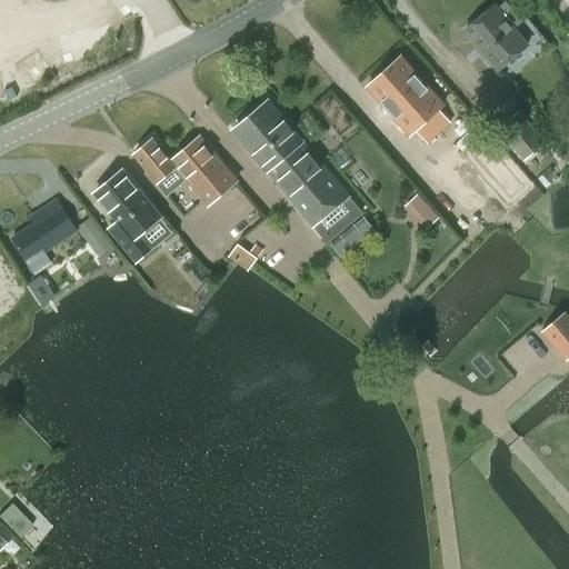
[(506,2),(498,10),(495,6),(466,30),(488,57),(487,62),(492,68),(497,68),(499,70),(528,45),(513,28),(522,21),(506,2)]
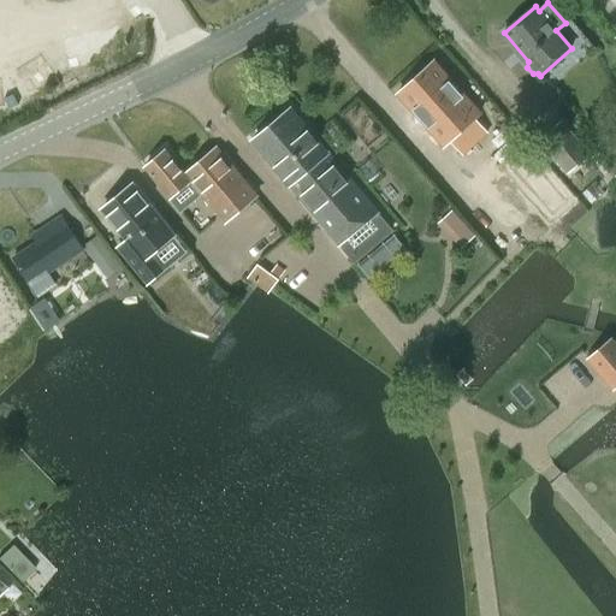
[(480,113),(434,61),(397,95),(443,146),(449,140),(462,155),(486,134),(474,119),(480,113)]
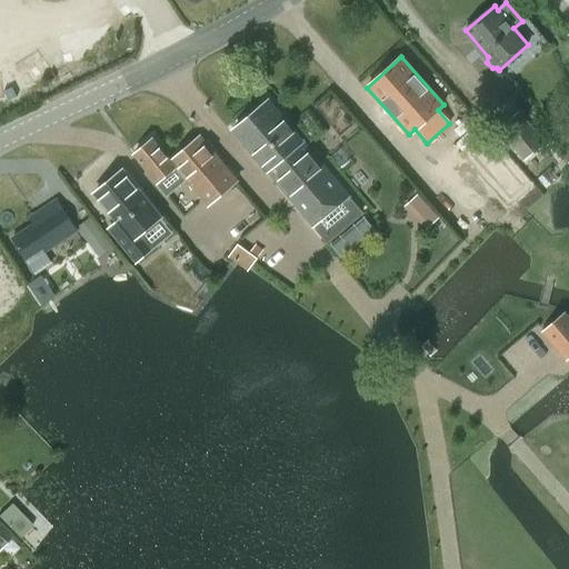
[(268,100),(233,129),(313,225),(328,241),(362,212),(348,195),(269,100),(268,100)]
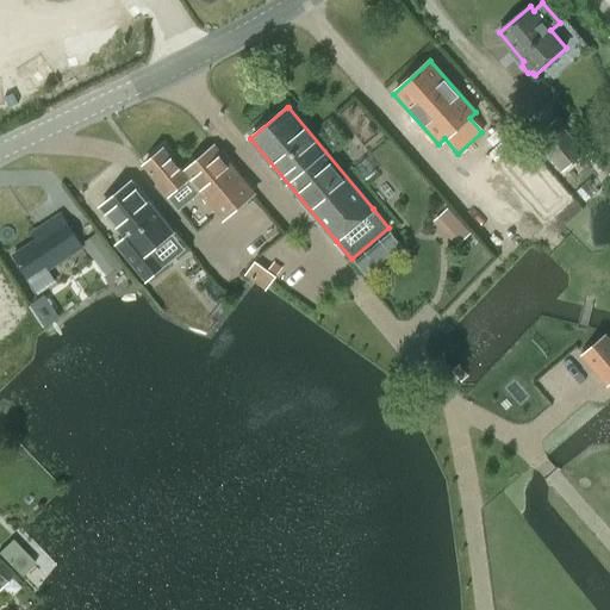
[(583,153),(556,122),(536,139),(561,170),(583,153)]
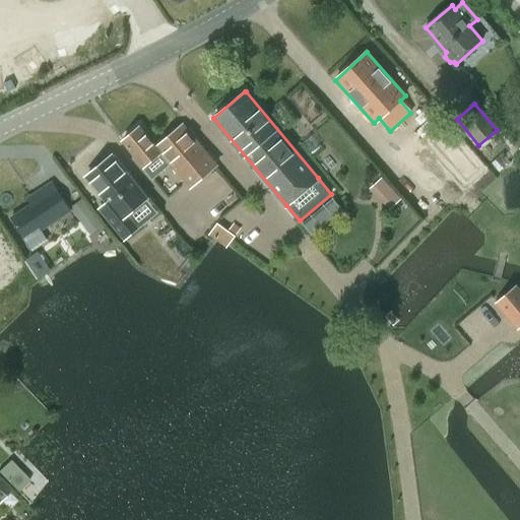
[(214,161),(183,125),(157,147),(189,184),(214,161)]
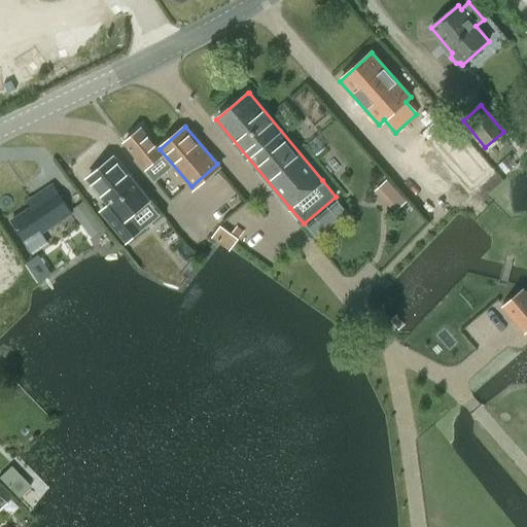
[(124,141),(145,168),(163,154),(141,128),(124,141)]
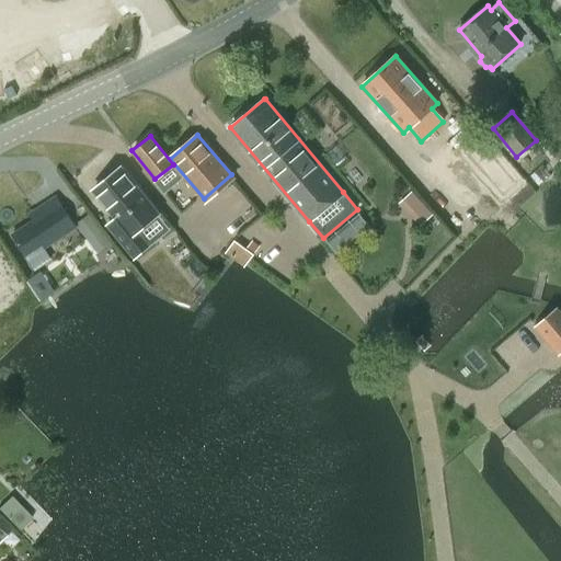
[(164,218),(123,168),(92,193),(117,224),(111,229),(138,262),(152,251),(141,237),(164,218)]
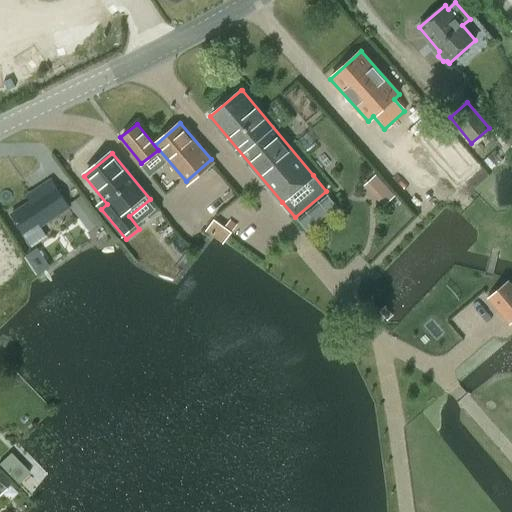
[(39,225),(68,206),(50,179),(34,190),(38,196),(22,206),(27,214),(16,221),(31,243),(45,234),(39,225)]
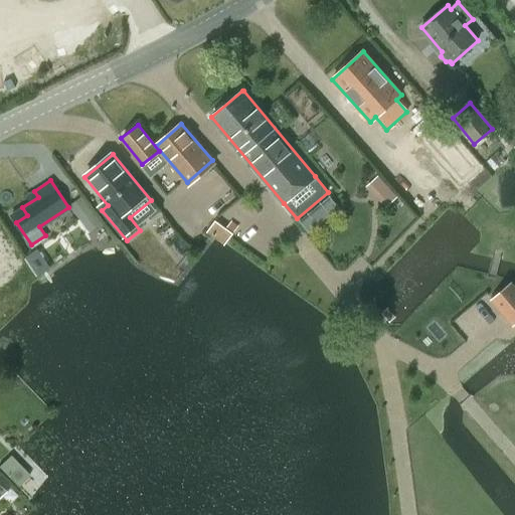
[(37,249),(26,258),(37,275),(48,267),(37,249)]
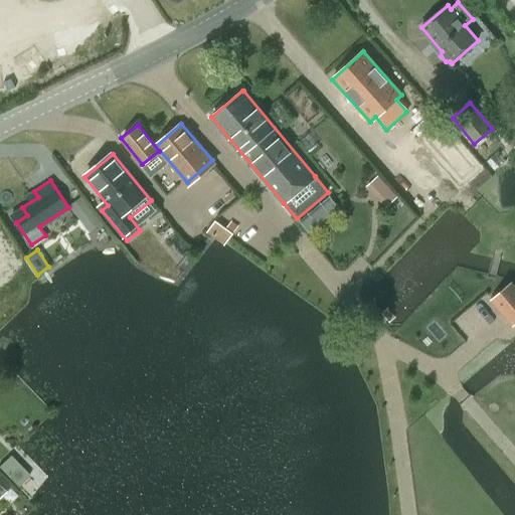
[(495,297),(503,306),(502,313),(512,325),(514,322),(514,287),(512,283),(495,297)]
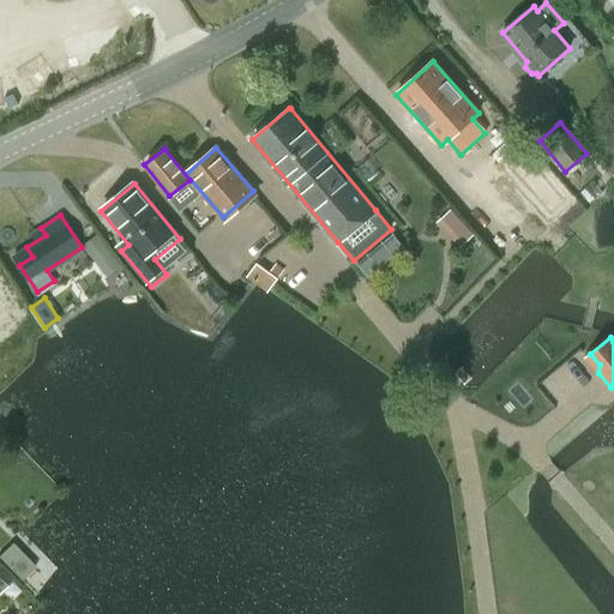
[(12,543),(0,554),(0,558),(19,579),(34,566),(12,543)]
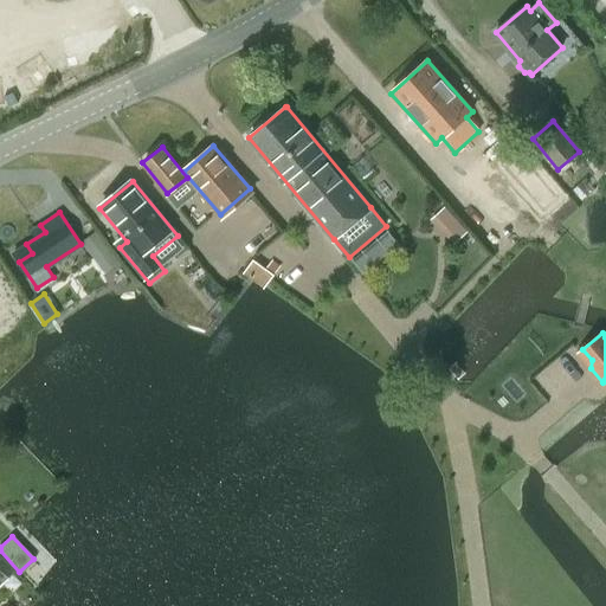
[(0,582),(12,571),(0,560),(0,582)]
